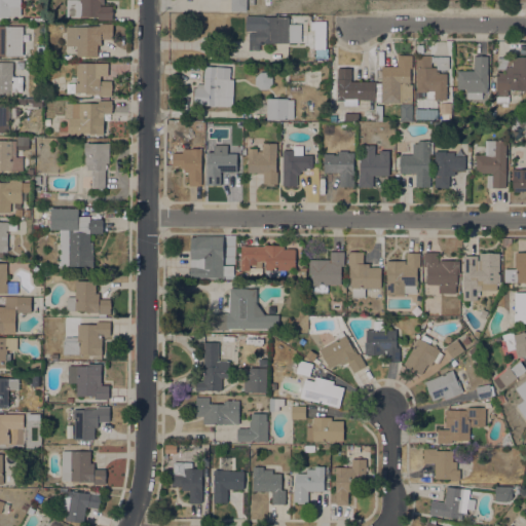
[(8,15),(8,17),(0,17),(0,0),(21,0),(21,15),(8,15)]
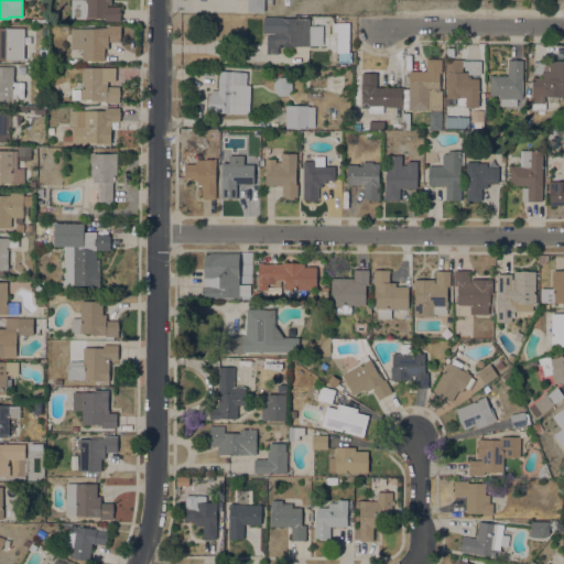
[(71,0),(111,0),(111,4),(108,4),(107,7),(120,7),(120,12),(121,12),(121,15),(120,15),(120,21),(105,21),(105,18),(87,18),(71,18),(71,0)]
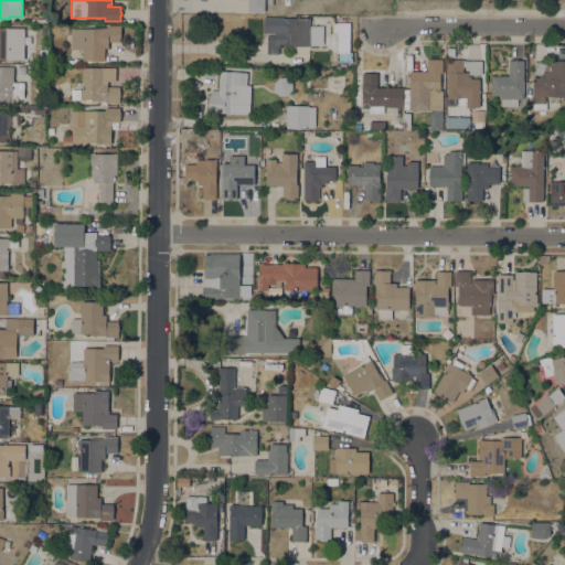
[(265,0),(265,12),(247,12),(247,0),(265,0)]
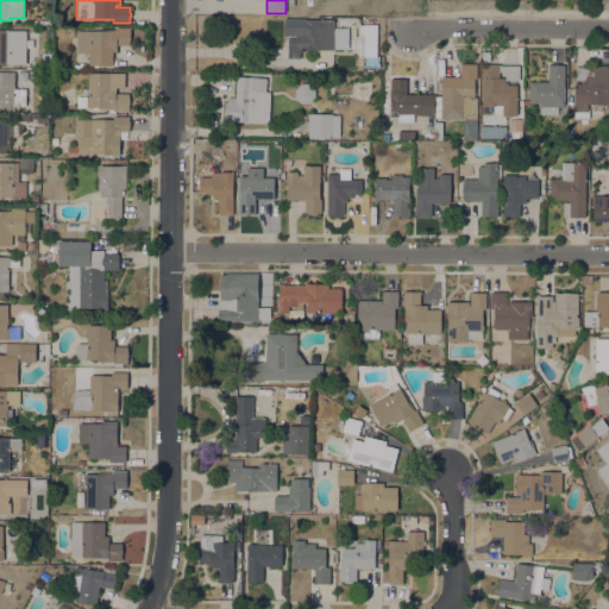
[(288,37),(296,37),(296,36),(284,36),(284,18),(305,18),(305,19),(334,19),(334,27),(347,27),(347,49),(334,49),(334,50),(303,50),(303,51),(300,51),(300,50),(296,50),(296,46),(288,46),(288,37)]
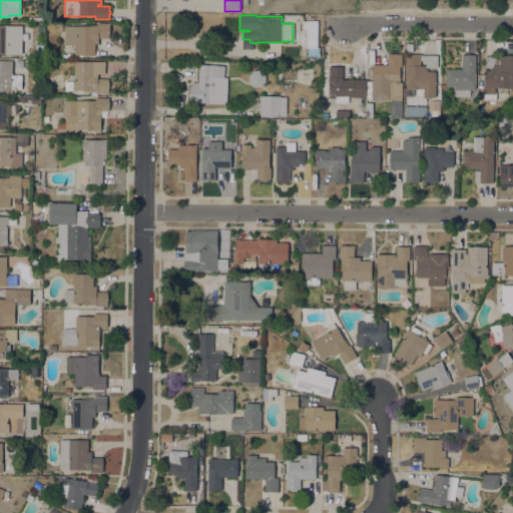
[(318,47),(320,47),(320,57),(307,57),(307,48),(306,48),(306,26),(305,26),(305,18),(318,18),(318,47)]
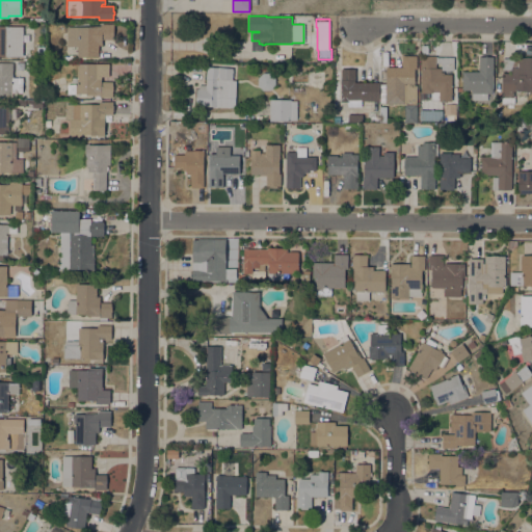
[(67,27),(78,27),(78,26),(101,26),(101,24),(114,24),(114,40),(102,40),(102,45),(99,45),(99,57),(86,57),(86,59),(81,59),(81,57),(77,57),(77,47),(67,47),(67,27)]
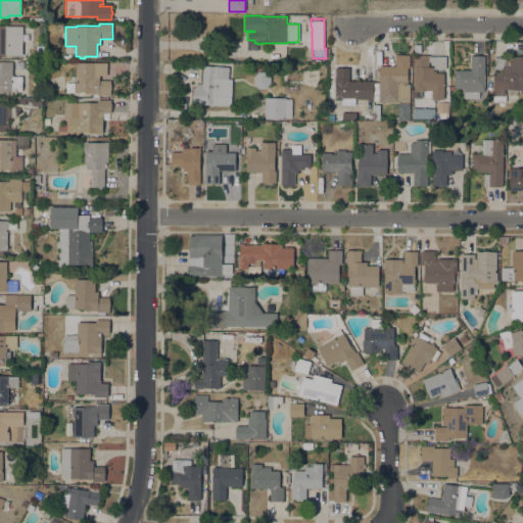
[(5,55),(0,55),(0,26),(22,26),(22,55),(5,55)]
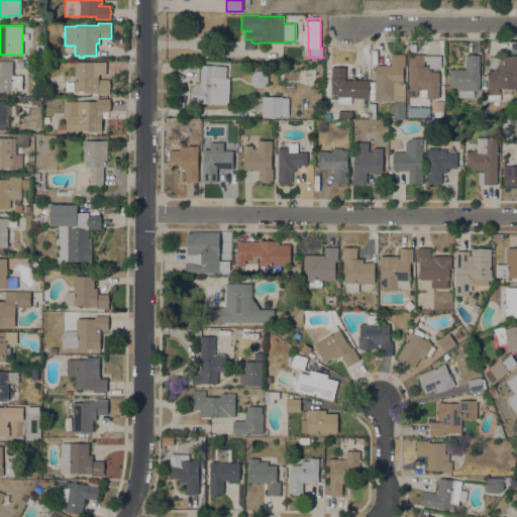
[(43,55),(34,56),(34,44),(43,44),(43,55)]
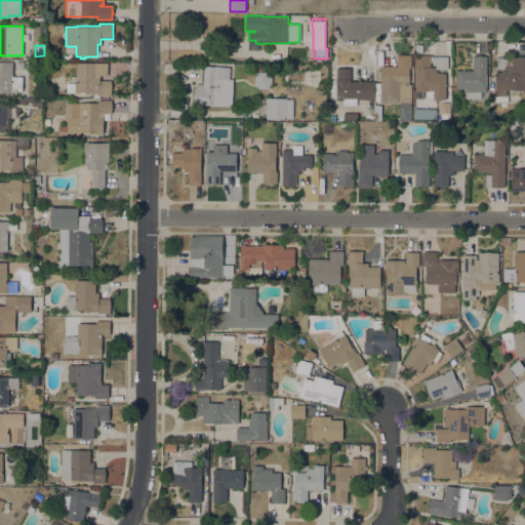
[(388,103),(388,104),(382,104),(382,103),(380,103),(380,102),(375,102),(375,99),(375,83),(380,83),(380,82),(381,66),(397,67),(397,54),(411,55),(411,68),(409,68),(409,84),(411,84),(411,103),(388,103)]
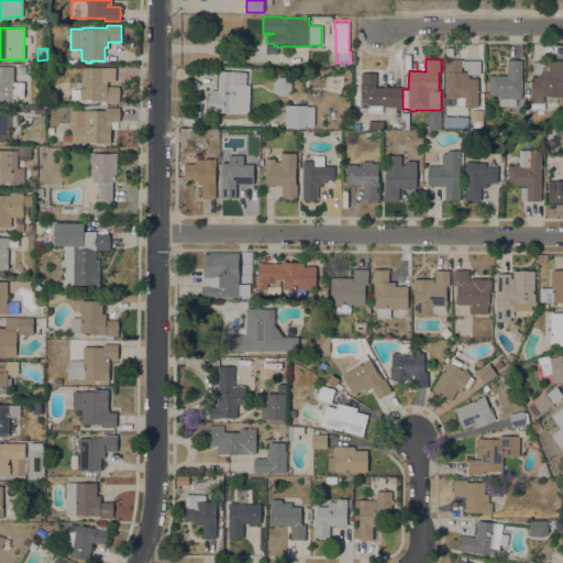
[(445,58),(462,58),(462,61),(481,61),(481,75),(467,75),(467,67),(462,67),(462,72),(466,72),(466,76),(470,76),(470,78),(478,78),(477,107),(464,107),(464,106),(456,106),(456,98),(445,98),(445,58)]
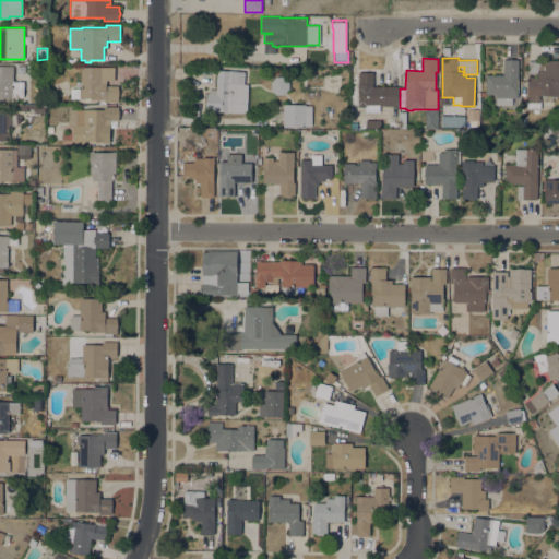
[(518,98),(512,98),(512,105),(496,105),(496,95),(485,95),(486,75),(503,75),(503,60),(519,60),(518,98)]
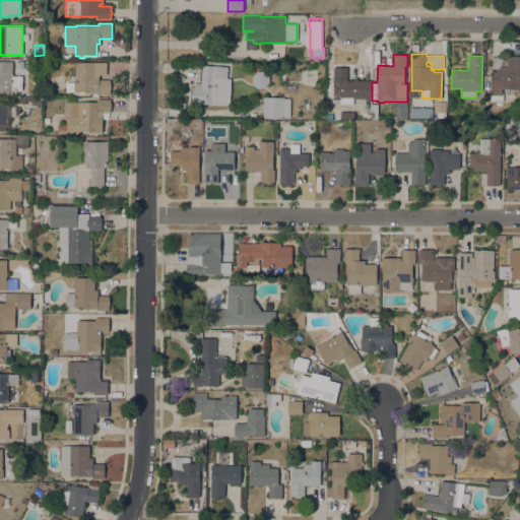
[(519,56),(519,82),(519,89),(502,88),(502,95),(503,95),(503,102),(490,102),(491,71),(500,71),(500,68),(491,68),(492,57),(507,57),(507,56),(519,56)]
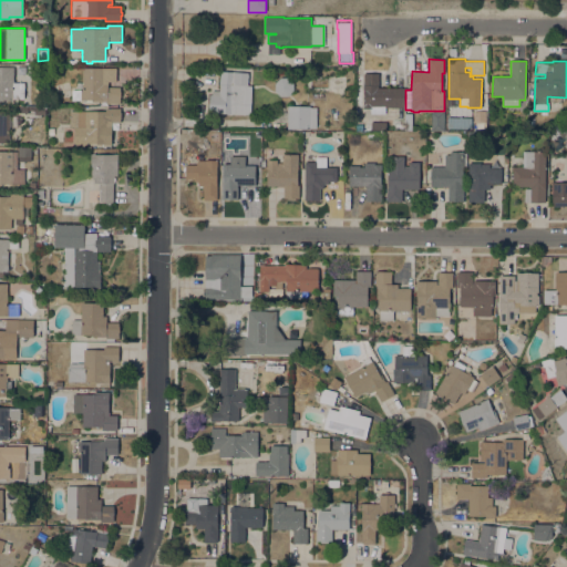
[(13,82),(24,82),(24,99),(12,99),(12,100),(2,100),(2,101),(0,101),(0,66),(13,68),(13,82)]
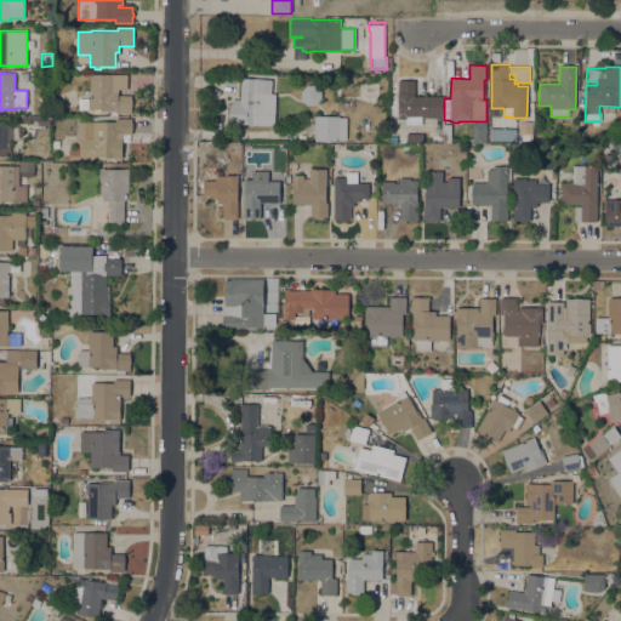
[(127,74),(127,89),(118,89),(118,95),(131,96),(131,100),(132,100),(132,107),(131,107),(131,113),(117,113),(117,112),(102,110),(102,109),(101,109),(101,112),(93,112),(93,109),(79,109),(79,98),(90,98),(90,74),(127,74)]
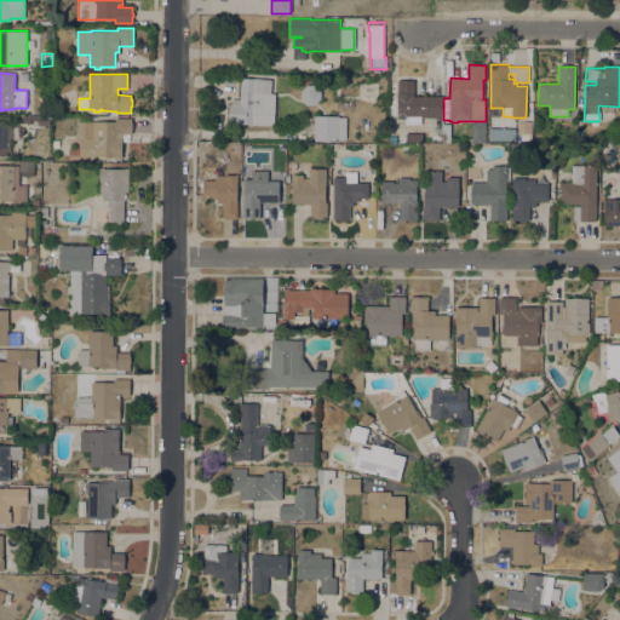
[(229,124),(229,103),(231,104),(231,99),(240,99),(241,78),(271,79),(269,125),(229,124)]
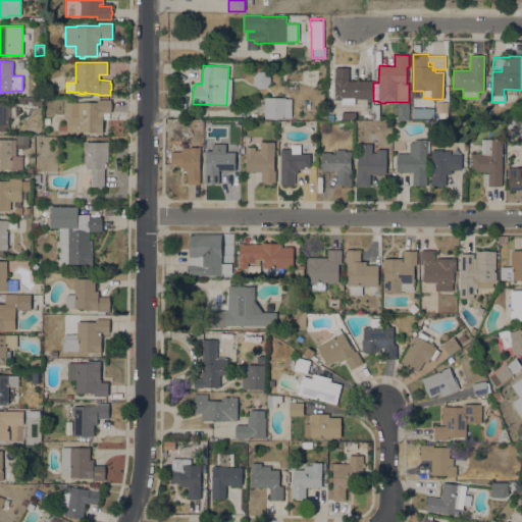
[(349,68),(349,80),(349,81),(373,81),(373,83),(373,99),(355,99),(355,105),(341,105),(341,100),(334,100),(334,69),(334,68),(349,68)]
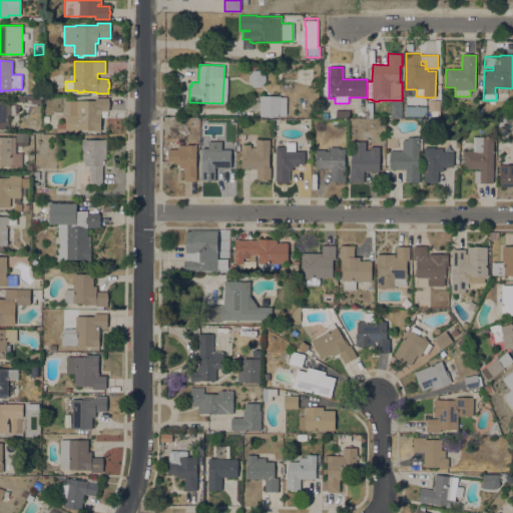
[(261,88),(253,87),(248,83),(248,75),(253,70),(261,70),(267,75),(267,83),(261,88)]
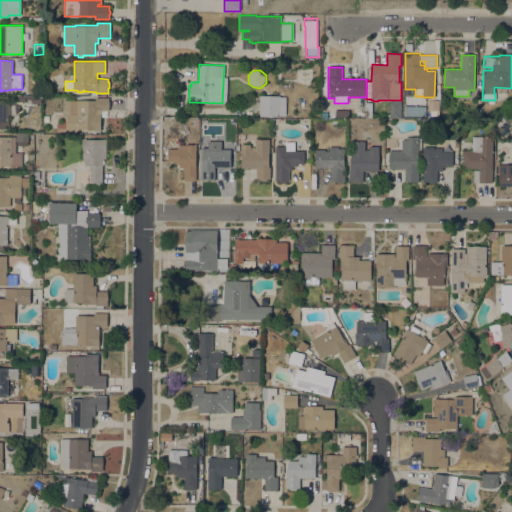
[(41,95),(41,103),(36,103),(36,104),(31,104),(31,95),(41,95)]
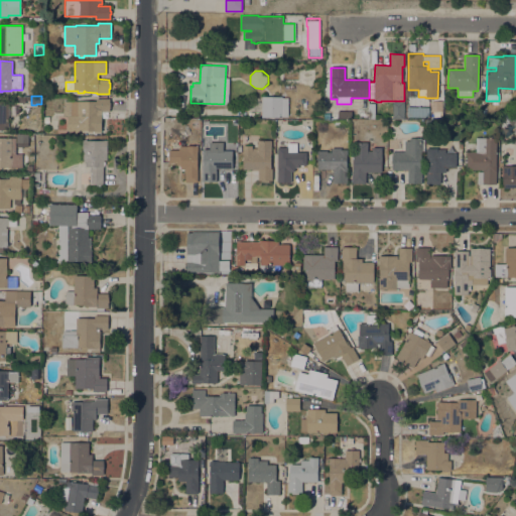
[(282,97),(282,102),(287,102),(287,117),(261,117),(261,96),(282,97)]
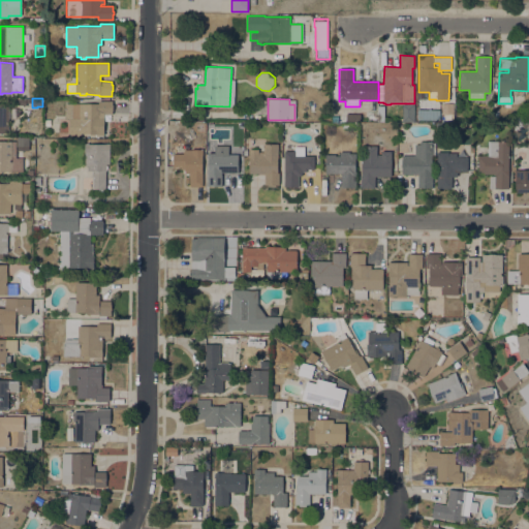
[(69,119),(65,119),(65,103),(98,103),(98,100),(112,101),(112,105),(113,105),(113,111),(112,115),(100,115),(100,116),(104,116),(104,134),(91,134),(91,133),(82,133),(82,135),(69,134),(69,119)]
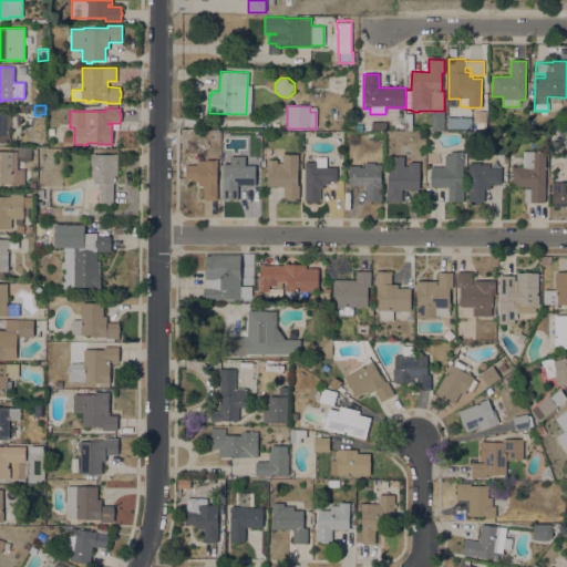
[(9,133),(10,133),(10,143),(0,143),(0,110),(9,110),(9,133)]
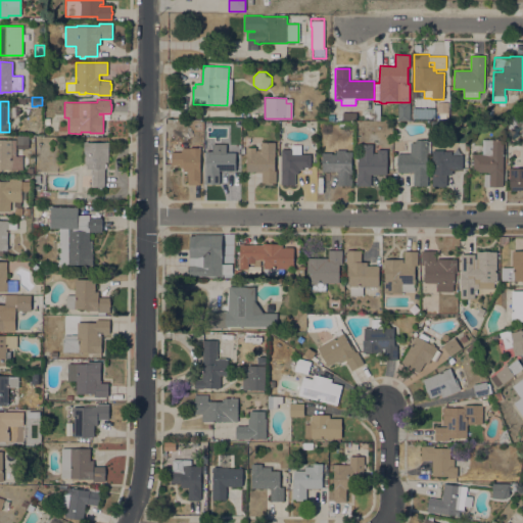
[(15,156),(22,156),(22,170),(1,170),(1,171),(0,171),(0,140),(15,140),(15,156)]
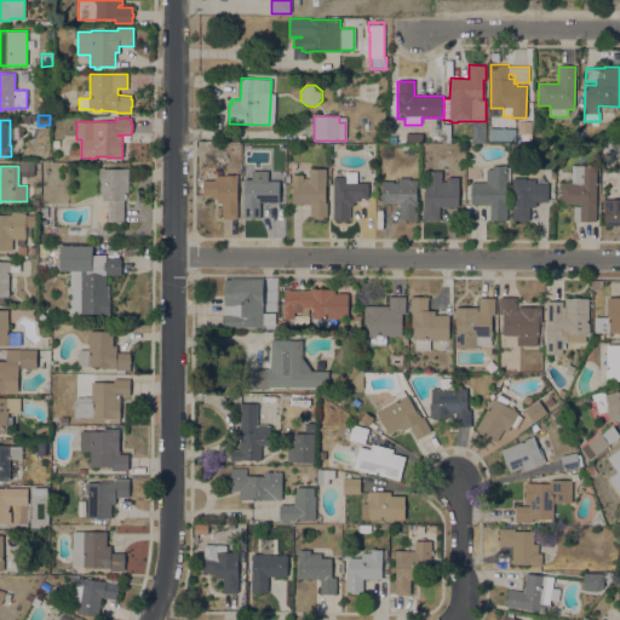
[(489,220),(489,204),(471,205),(471,182),(486,182),(486,170),(492,170),(492,166),(506,166),(506,167),(509,167),(509,182),(506,182),(506,185),(506,220),(489,220)]
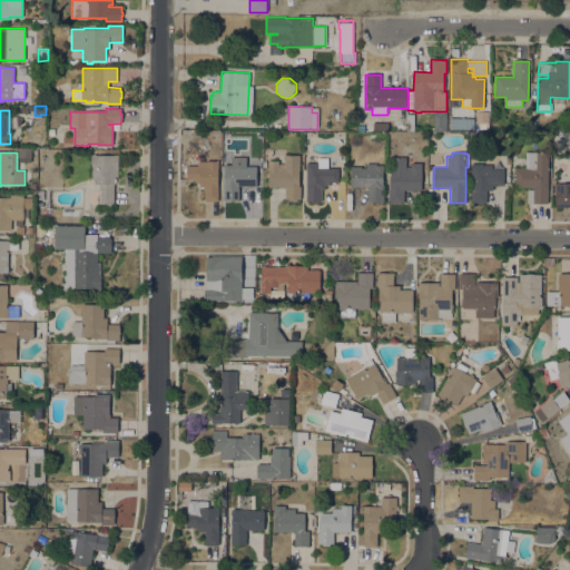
[(548,204),(527,204),(528,189),(533,189),(533,187),(516,187),(516,167),(526,167),(526,153),(548,153),(548,190),(548,204)]
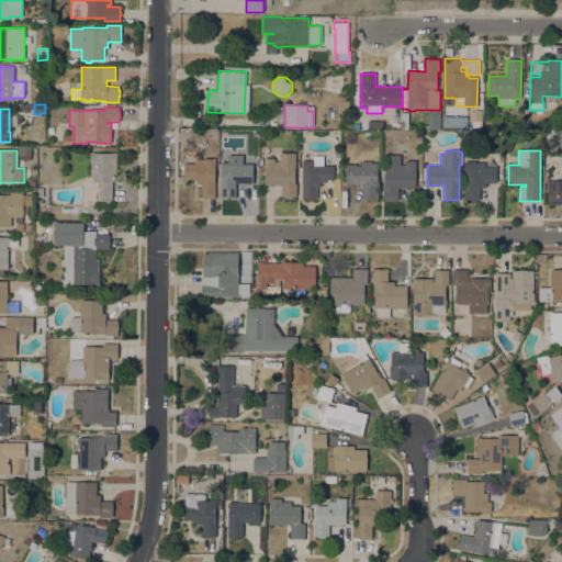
[(86,205),(86,188),(87,188),(87,179),(92,179),(92,176),(90,176),(90,163),(90,153),(93,153),(112,153),(116,153),(116,175),(112,175),(114,177),(114,180),(112,181),(112,201),(91,201),(91,205),(86,205)]
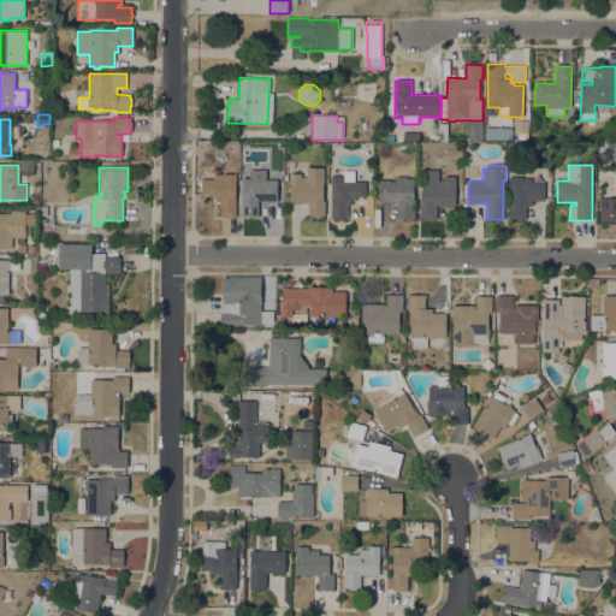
[(323,201),(325,201),(325,215),(321,215),(320,218),(313,218),(313,215),(308,215),(308,202),(290,202),(290,173),(301,173),(301,177),(307,177),(307,167),(324,167),(323,201)]
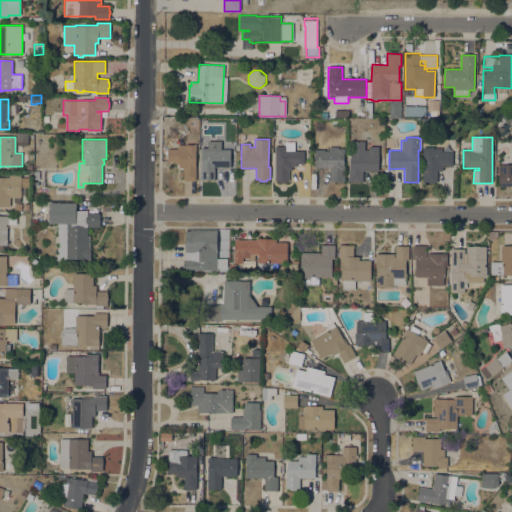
[(379,156),(378,156),(378,171),(363,171),(363,182),(348,182),(348,169),(351,169),(351,151),(354,151),(354,141),(365,141),(365,150),(369,150),(369,146),(379,146),(379,156)]
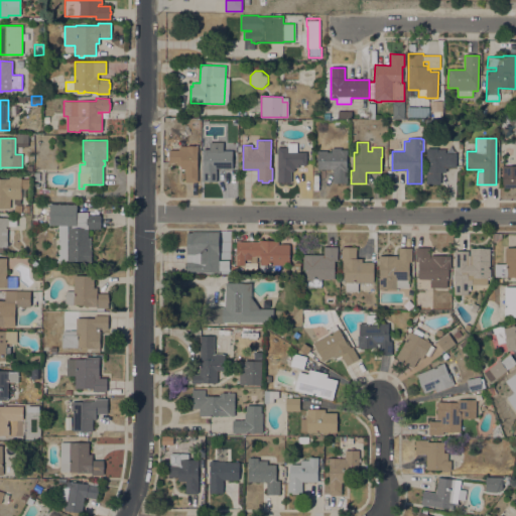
[(203,149),(209,149),(209,143),(223,143),(223,150),(232,150),(232,168),(217,168),(216,181),(203,181),(203,149)]
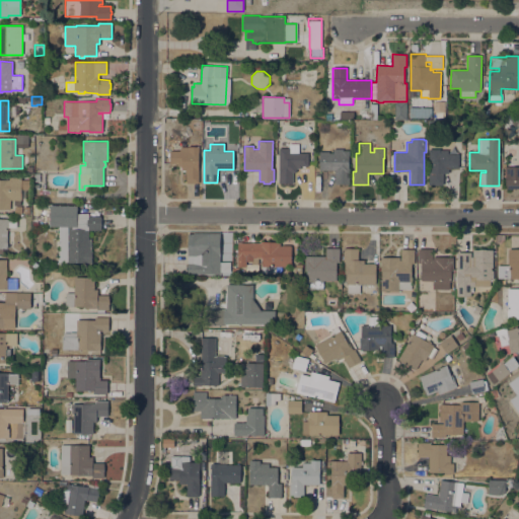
[(169,151),(179,151),(179,146),(199,147),(199,183),(186,183),(186,171),(181,171),(181,170),(181,166),(177,166),(177,164),(169,164),(169,151)]
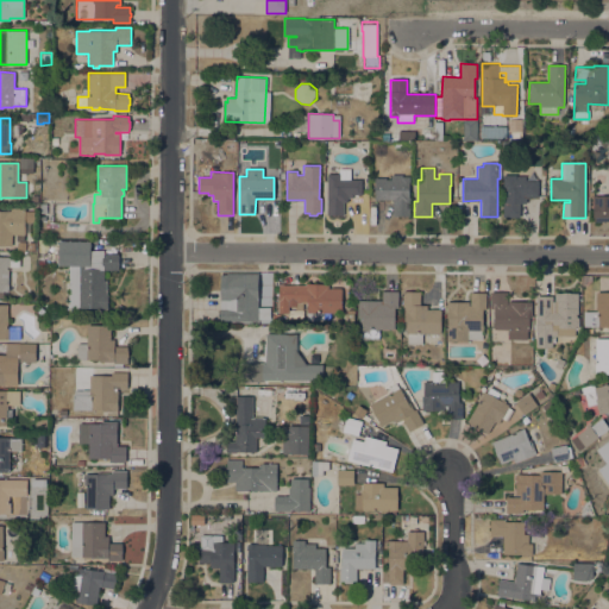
[(327,215),(327,174),(340,174),(340,175),(349,175),(349,180),(362,180),(362,195),(352,195),(352,198),(347,198),(347,202),(344,202),(344,215),(339,215),(339,217),(332,217),(332,215),(327,215)]
